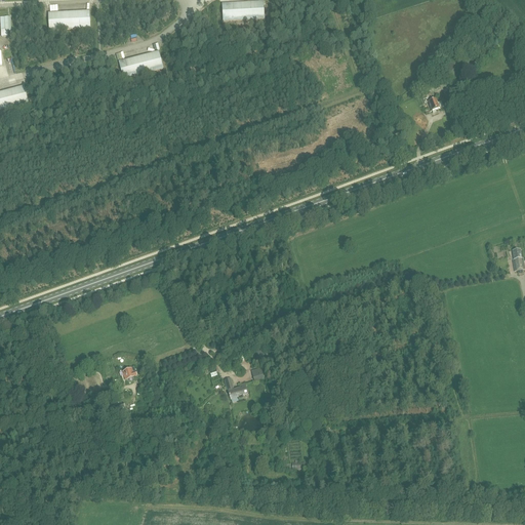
[(264,2),(223,4),(223,23),(265,19),(264,2)]
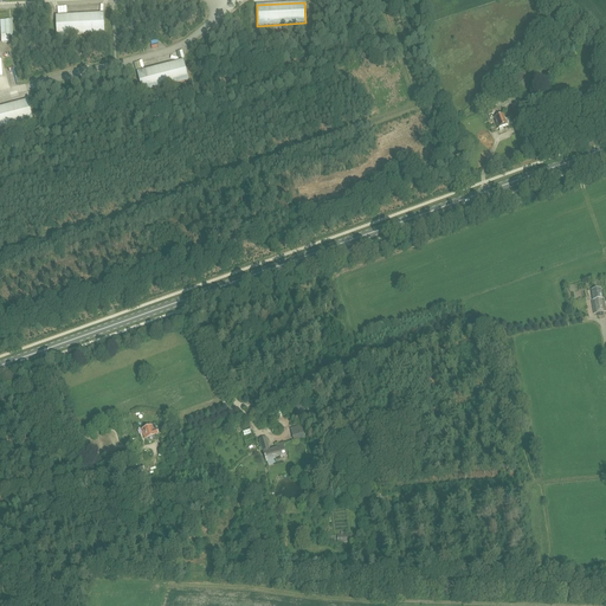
[(53,27),(56,27),(57,36),(104,33),(104,13),(56,15),(56,19),(53,19),(53,27)]
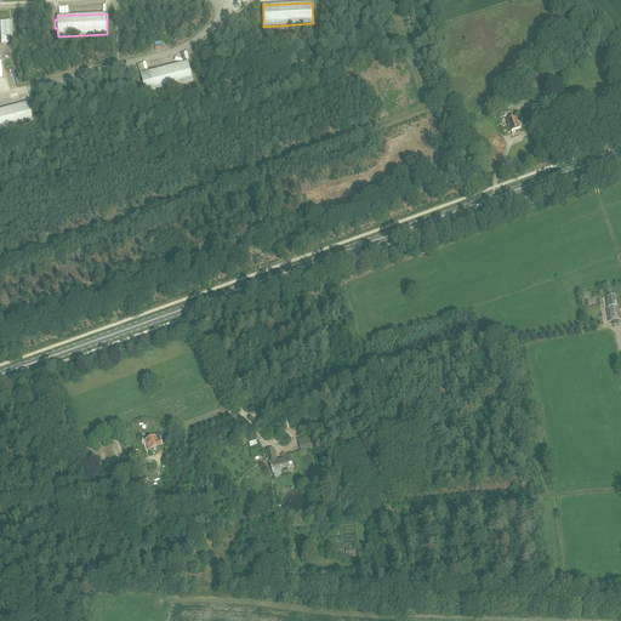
[(548,58),(556,66),(559,61),(562,63),(564,61),(554,52),(556,51),(550,46),(547,49),(542,44),(537,50),(545,57),(546,55),(550,58),(548,58)]
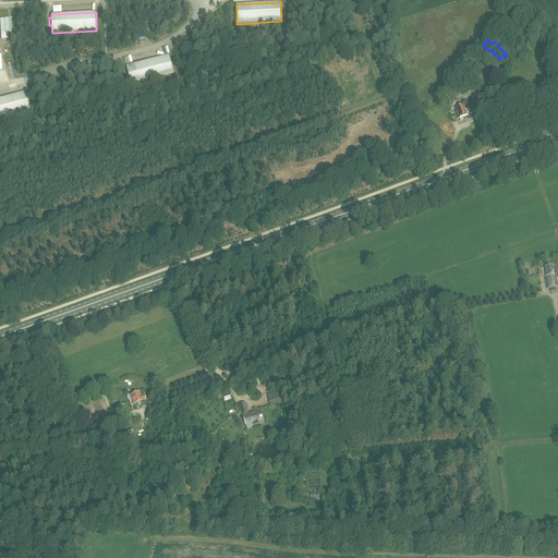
[(169,55),(126,65),(131,85),(173,73),(169,55)]
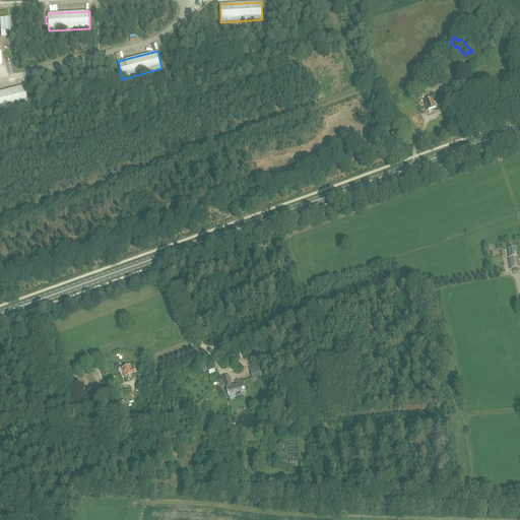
[(0,78),(10,76),(6,60),(0,61),(0,78)]
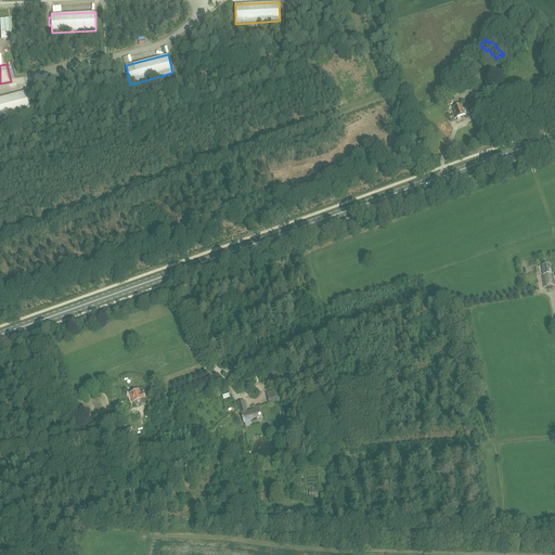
[(26,91),(0,97),(0,117),(30,110),(26,91)]
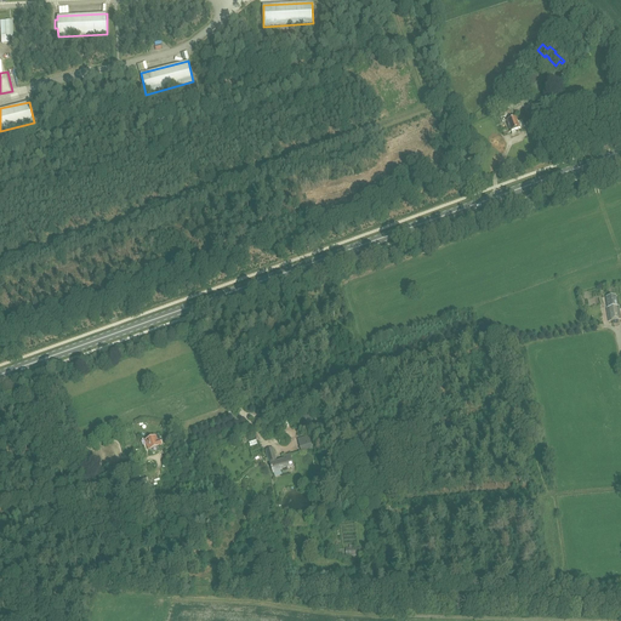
[(511,120),(511,119),(510,115),(511,115),(508,109),(499,113),(500,119),(505,117),(511,132),(512,135),(516,134),(516,130),(520,129),(519,127),(523,125),(522,121),(518,123),(516,118),(511,120)]
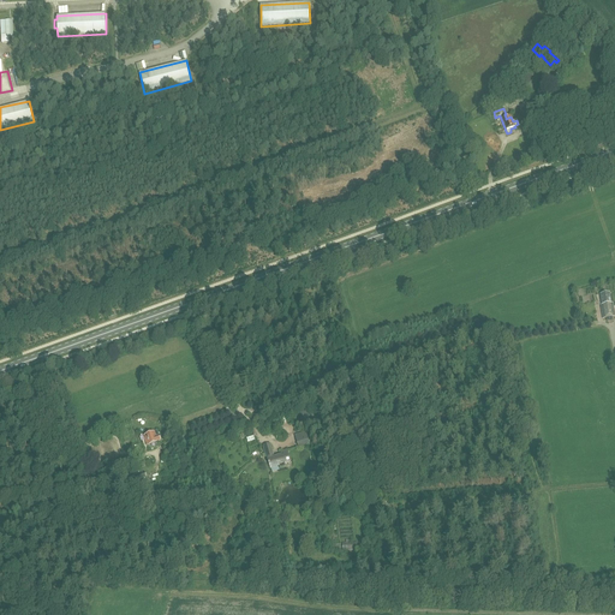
[(614,315),(613,303),(611,303),(610,292),(601,294),(602,304),(601,305),(603,318),(614,316),(614,315)]
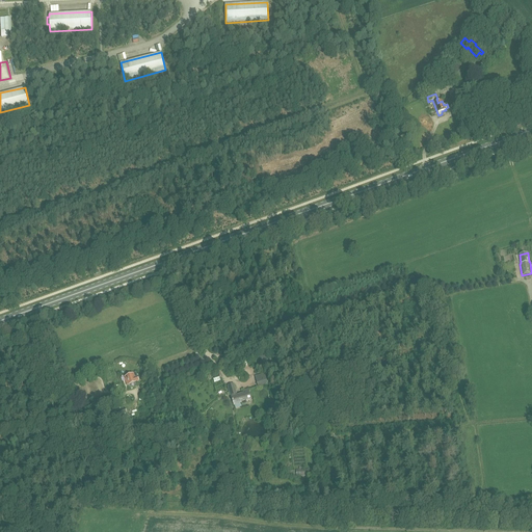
[(125,377),(127,384),(139,380),(136,373),(125,377)]
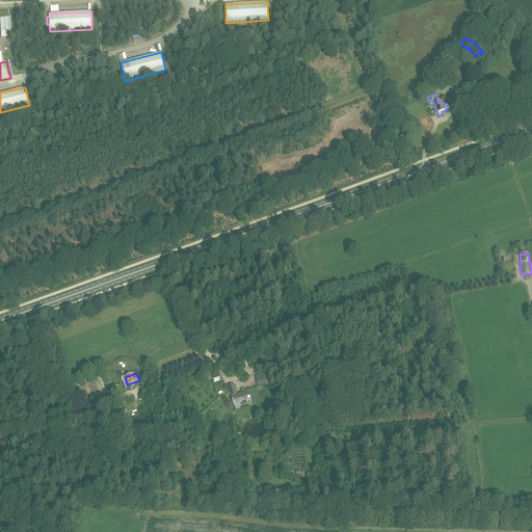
[(255,376),(258,386),(258,388),(268,384),(265,373),(255,376)]
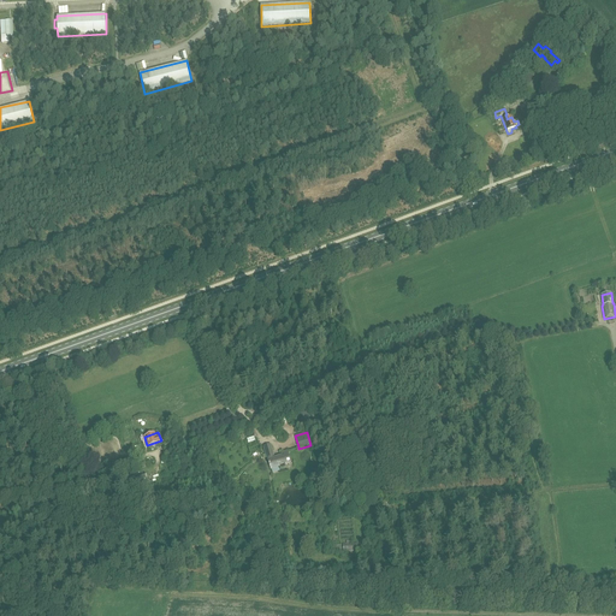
[(246,436),(248,443),(255,440),(253,433),(246,436)]
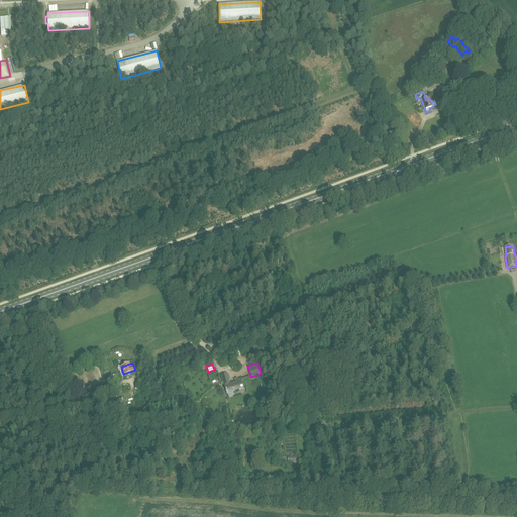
[(241,390),(244,389),(241,379),(236,381),(236,383),(230,384),(227,373),(221,375),(227,394),(233,393),(234,393),(235,393),(236,393),(237,393),(238,393),(239,392),(240,392),(241,391),(241,390)]
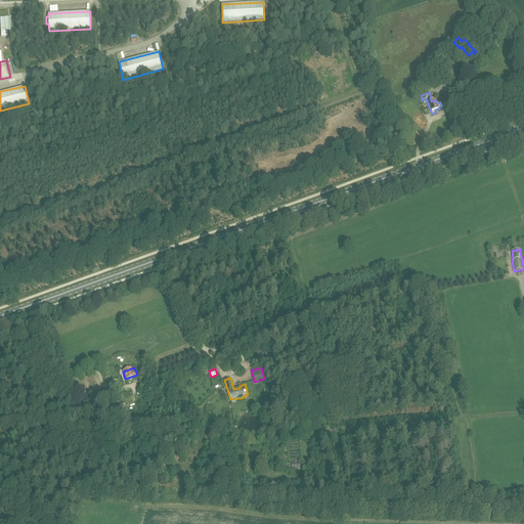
[(304,463),(304,462),(300,463),(300,460),(295,460),(295,463),(292,463),(292,469),(296,469),(296,472),(299,471),(298,469),(305,469),(305,468),(307,468),(307,463),(304,463)]
